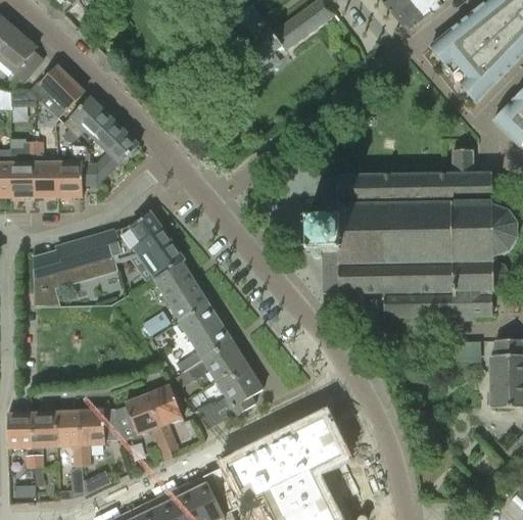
[(223,0),(228,7),(234,16),(229,19),(247,44),(241,49),(253,66),(283,45),(286,50),(336,13),(326,0),(317,0),(273,32),(252,3),(248,6),(244,0),(223,0)]
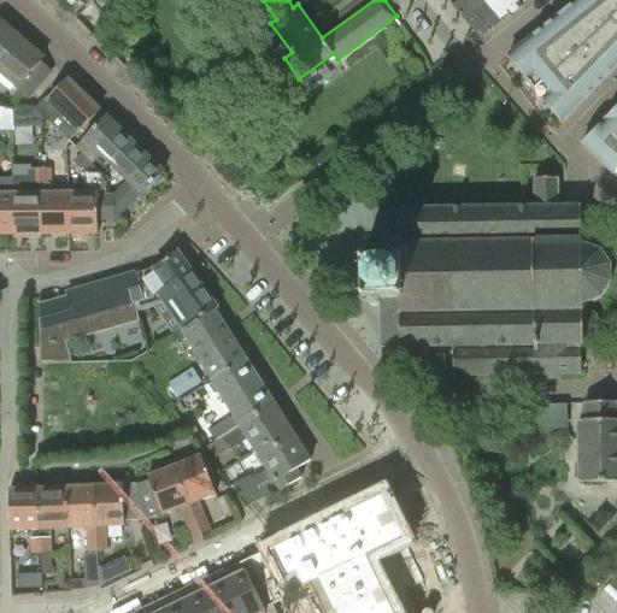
[(500,21),(483,0),(459,0),(448,0),(480,37),(500,21)]
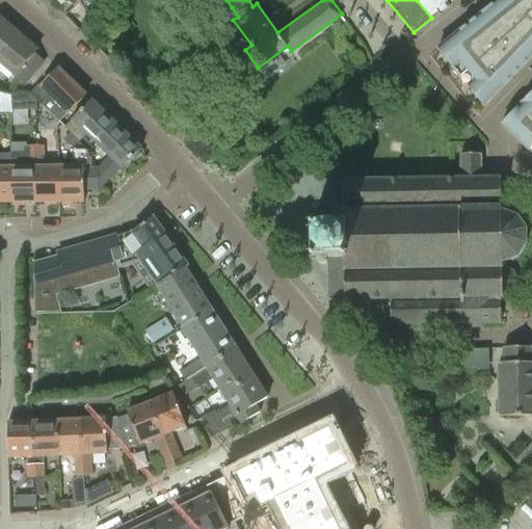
[(417,0),(431,18),(449,3),(447,0),(417,0)]
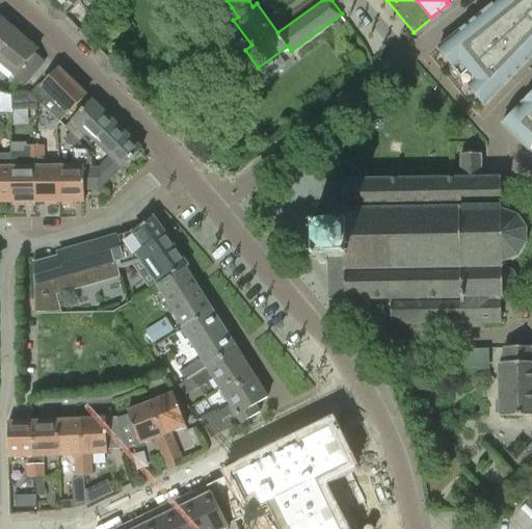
[(496,0),(437,47),(453,67),(460,60),(476,80),(468,85),(483,105),(531,56),(529,55),(531,51),(531,44),(531,43),(531,0),(496,0)]
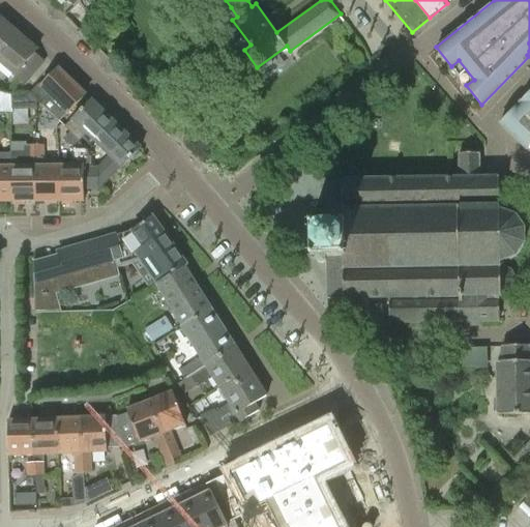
[(0,53),(19,31),(1,16),(0,16),(0,53)]
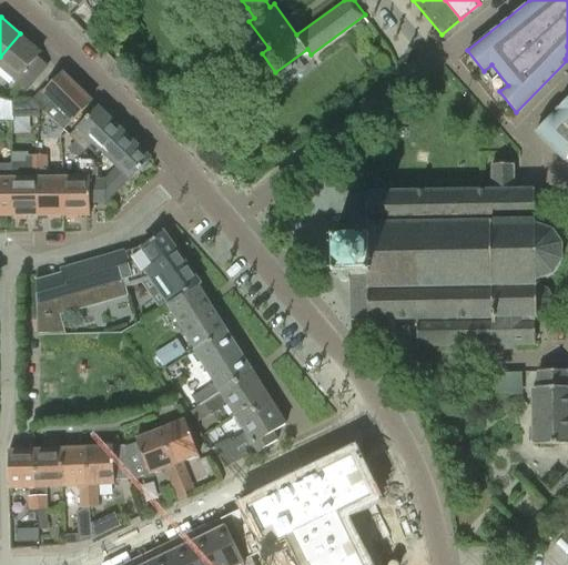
[(33,59),(37,57),(41,51),(20,33),(0,57),(0,66),(28,90),(46,70),(33,59)]
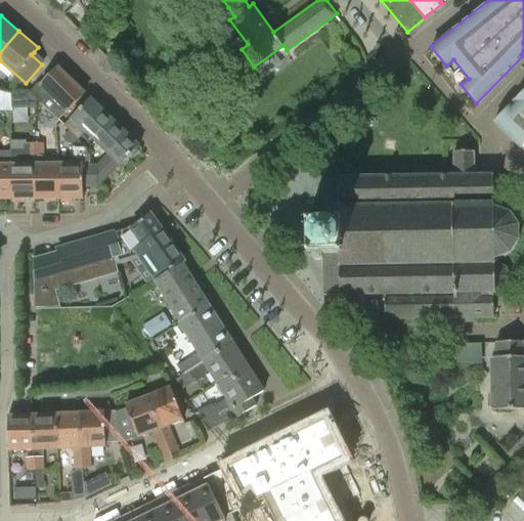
[(85,90),(58,66),(42,84),(39,81),(31,90),(35,94),(59,118),(85,90)]
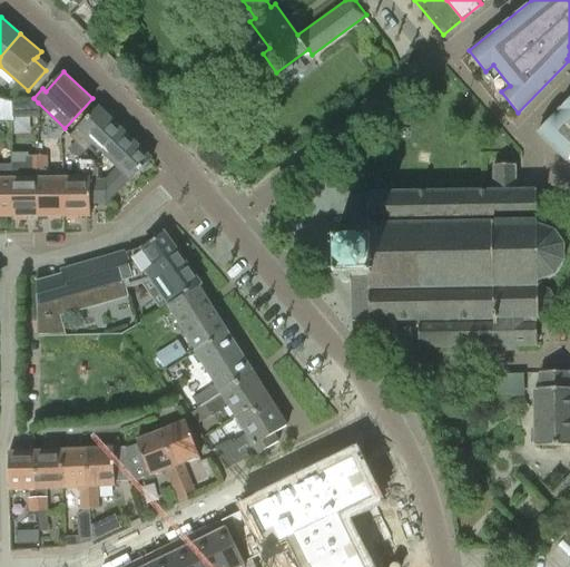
[(569,97),(537,132),(569,163),(569,97)]
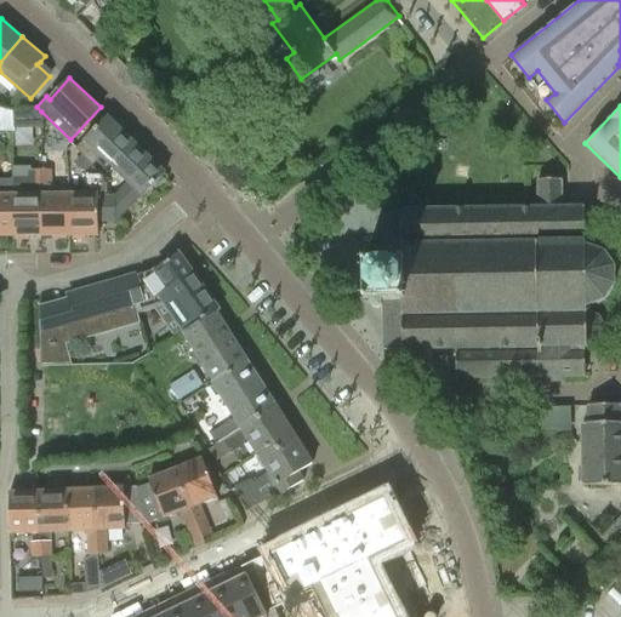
[(36,107),(9,108),(9,126),(43,125),(41,112),(36,107)]
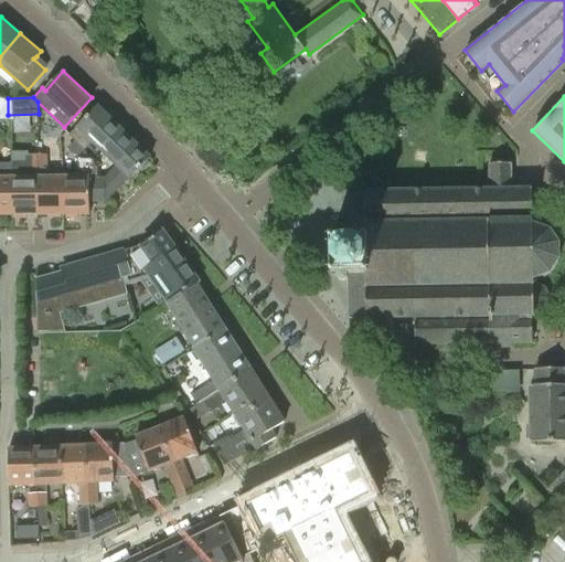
[(105,175),(106,198),(129,175),(130,176),(140,167),(142,169),(150,161),(147,159),(150,156),(97,104),(68,133),(84,147),(93,139),(117,162),(104,175),(105,175)]
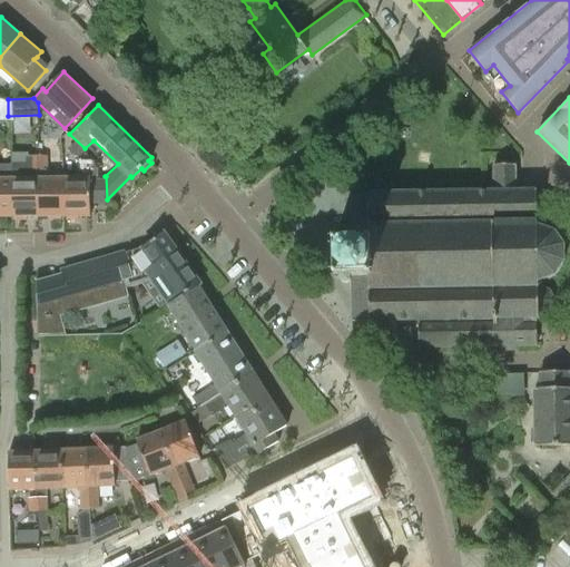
[(10,176),(11,214),(38,214),(38,154),(27,154),(27,150),(9,150),(10,166),(10,176)]
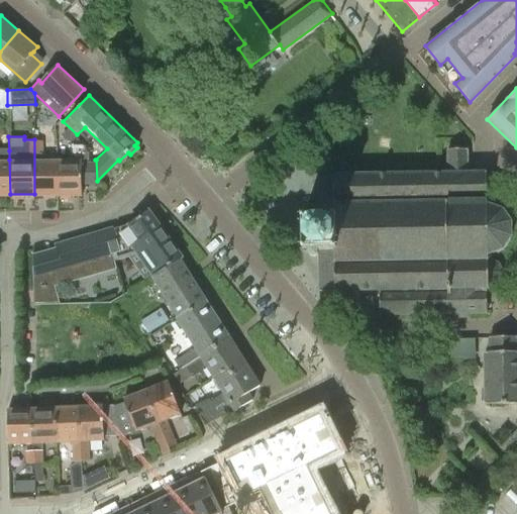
[(58,160),(57,160),(42,160),(42,138),(34,139),(34,194),(58,194),(58,160)]
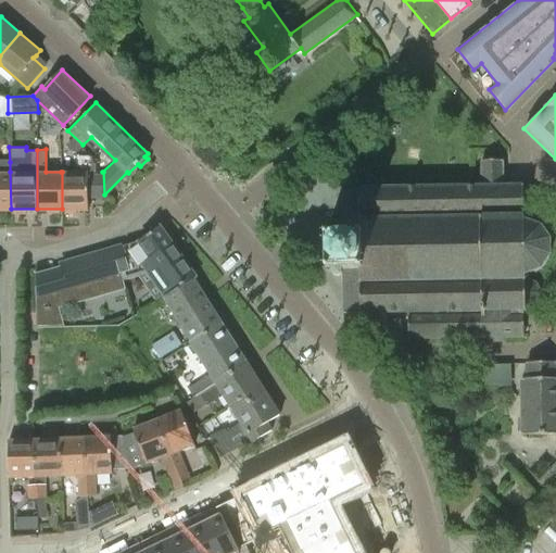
[(62,172),(62,209),(88,208),(88,197),(104,197),(104,195),(103,172),(102,172),(97,173),(96,161),(89,153),(75,153),(76,161),(61,161),(61,172),(62,172)]
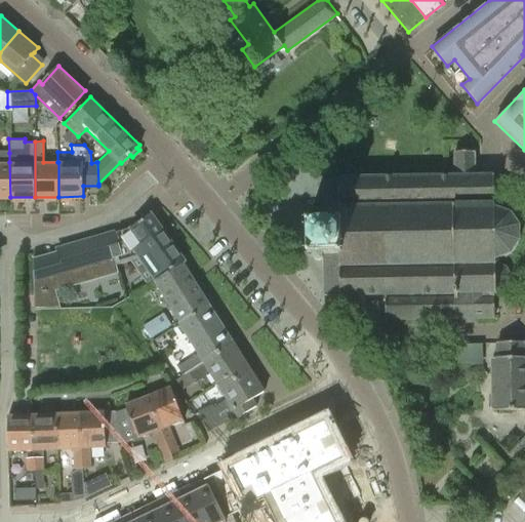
[(324,293),(385,292),(494,291),(496,290),(496,288),(501,288),(506,285),(509,281),(511,277),(511,273),(509,268),(505,264),(500,262),(500,256),(509,253),(515,248),(520,240),(521,232),(519,224),(515,216),(508,211),(499,208),(499,203),(494,203),(493,163),(474,164),(474,150),(454,150),(454,169),(452,169),(452,174),(322,176),(322,218),(307,218),(307,252),(312,252),(312,253),(313,255),(315,256),(316,256),(323,256),(324,293)]
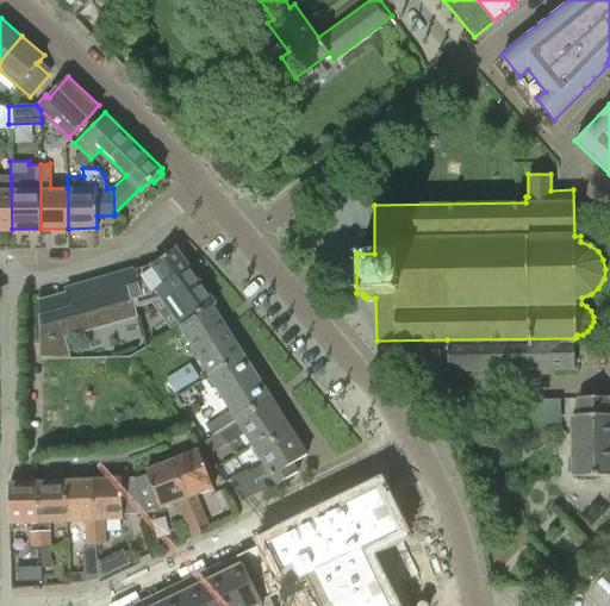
[(0,229),(12,229),(11,188),(0,188),(0,229)]
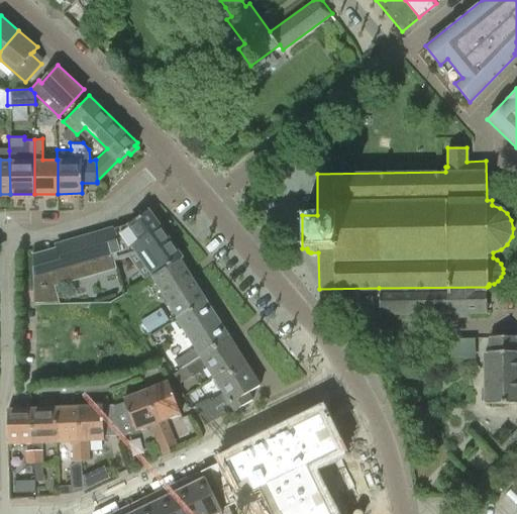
[(152,275),(179,257),(183,254),(149,209),(131,223),(129,221),(57,242),(58,244),(33,251),(33,288),(46,284),(47,287),(56,285),(54,279),(67,276),(118,261),(115,248),(127,244),(127,246),(133,244),(152,275)]
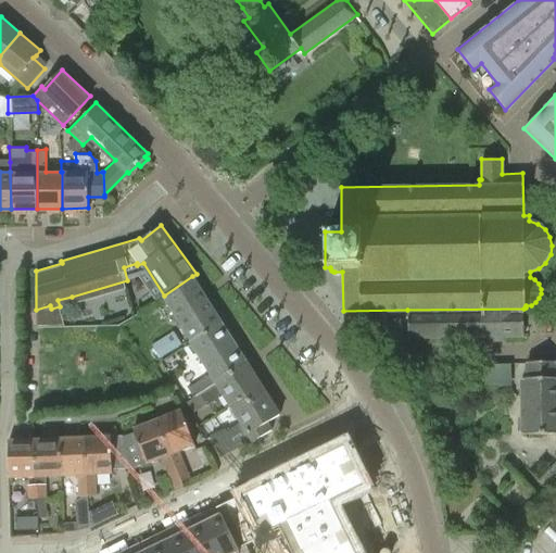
[(222,322),(192,276),(164,296),(139,311),(144,321),(171,304),(192,339),(222,322)]
